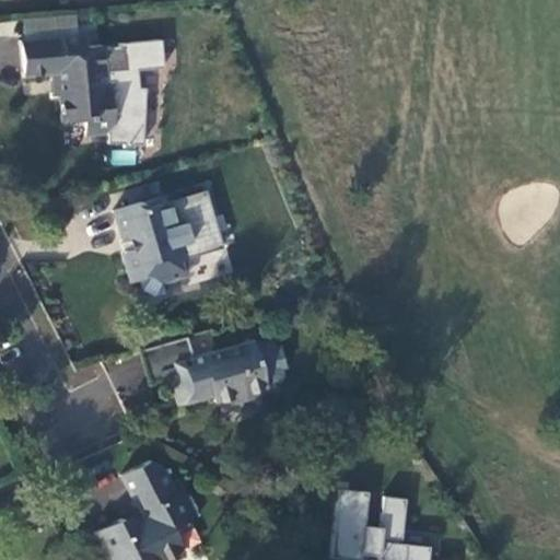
[(143,90),(136,89),(133,71),(160,68),(159,41),(117,45),(117,47),(101,48),(101,46),(84,47),(83,36),(19,42),(21,77),(49,74),(50,82),(57,82),(58,96),(61,123),(83,120),(83,135),(106,132),(106,144),(121,146),(121,149),(132,149),(132,146),(141,146),(143,90)]
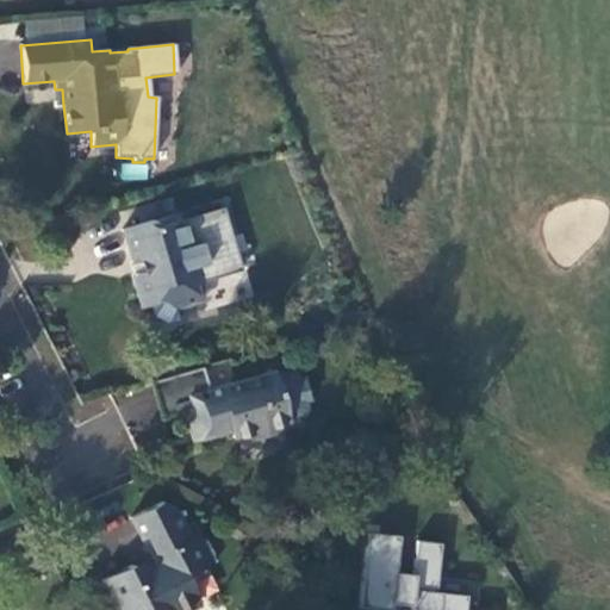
[(172,215),(153,221),(155,228),(173,222),(172,215)]
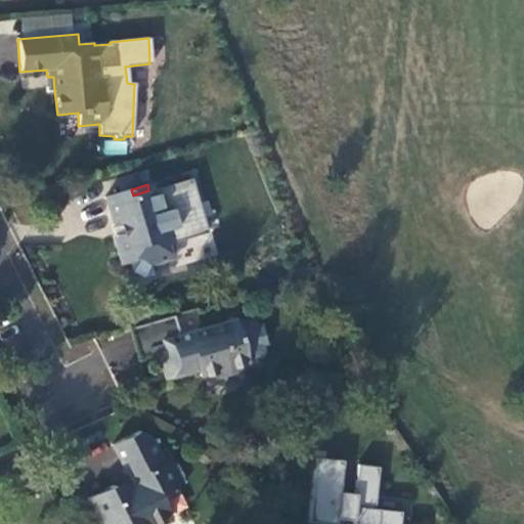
[(131,189),(104,197),(114,226),(120,224),(123,233),(113,236),(121,264),(130,261),(132,271),(143,277),(154,275),(150,265),(174,258),(173,254),(170,243),(173,236),(168,217),(165,218),(157,188),(148,190),(133,195),(131,189)]
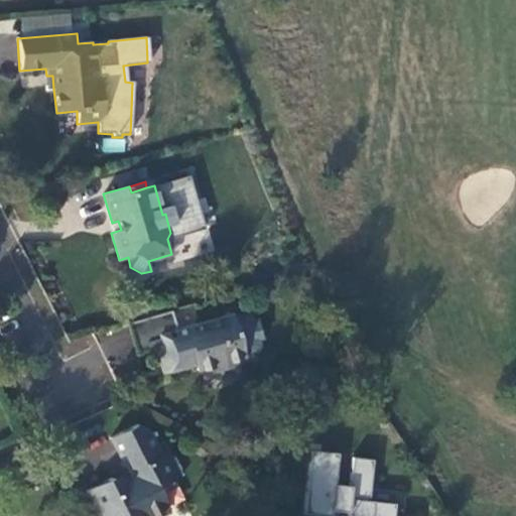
[(177,329),(171,310),(128,323),(137,353),(156,348),(164,373),(196,364),(198,370),(204,368),(211,373),(234,366),(237,359),(244,357),(243,355),(256,351),(259,346),(257,340),(262,339),(257,319),(252,320),(250,314),(245,312),(232,316),(232,313),(177,329)]
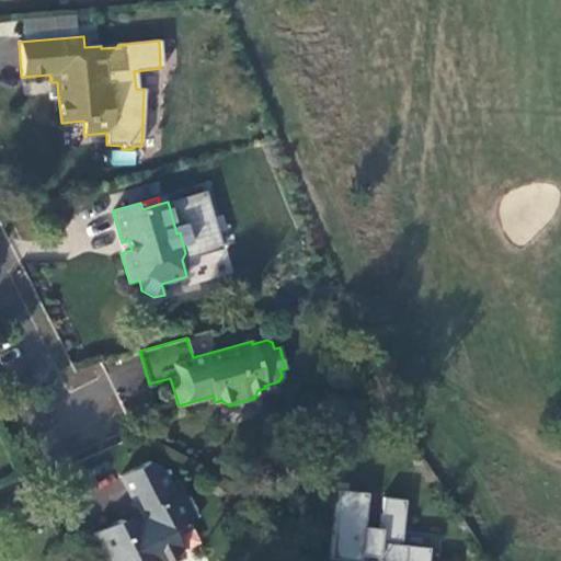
[(118,476),(136,511),(139,515),(123,524),(121,518),(93,533),(106,560),(151,560),(156,559),(157,560),(168,560),(183,553),(171,530),(195,517),(182,492),(174,495),(160,467),(148,460),(118,476)]
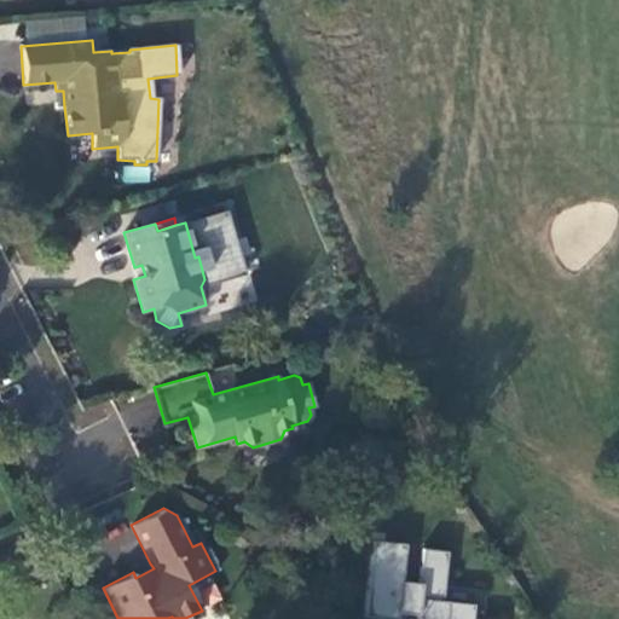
[(371,539),(362,615),(388,618),(474,618),(476,603),(444,600),(450,551),(422,548),(418,582),(405,579),(409,544),(371,539)]
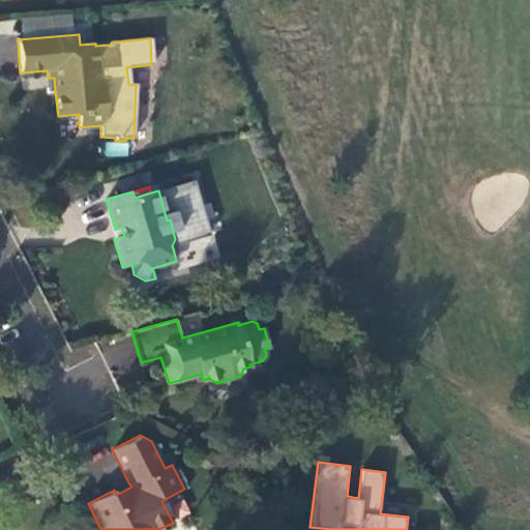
[(131,487),(128,482),(114,490),(116,495),(131,487)]
